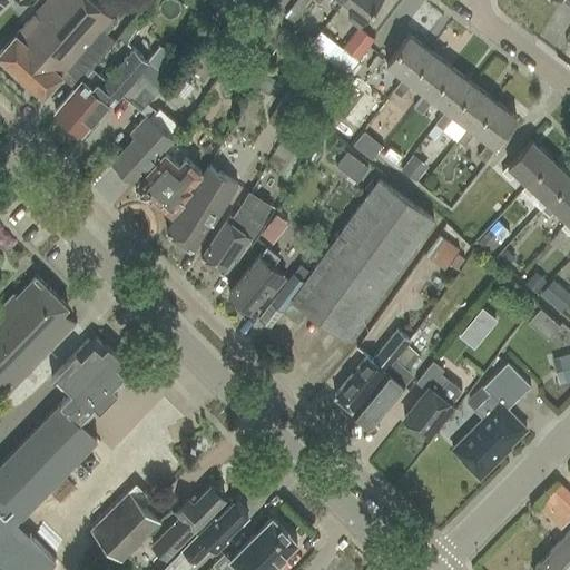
[(61,77),(75,89),(92,68),(115,42),(101,30),(114,18),(94,0),(46,0),(0,51),(0,57),(43,97),(61,77)]
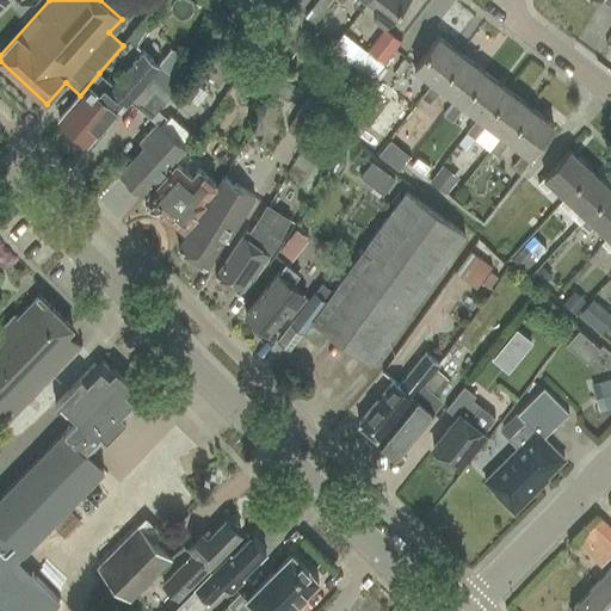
[(407,0),(369,0),(369,1),(381,10),(374,19),(387,29),(407,0)]
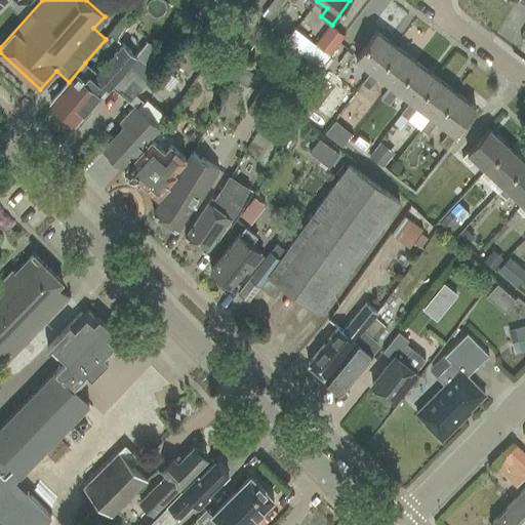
[(247,41),(261,50),(273,34),(242,12),(223,41),(239,53),(247,41)]
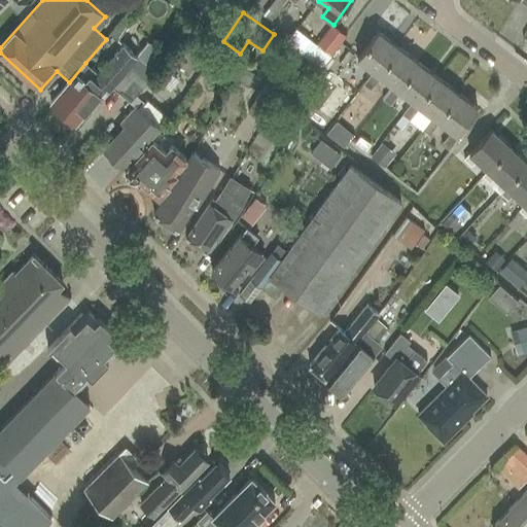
[(378,73),(398,47),(378,32),(358,59),(374,71),(363,84),(372,90),(382,76),(378,73)]
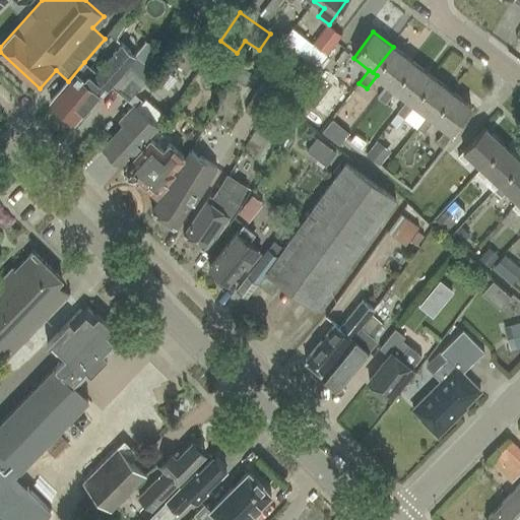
[(84,62),(68,81),(50,102),(74,123),(76,122),(79,124),(91,110),(87,107),(104,88),(107,90),(111,85),(129,100),(154,70),(123,44),(98,73),(84,62)]
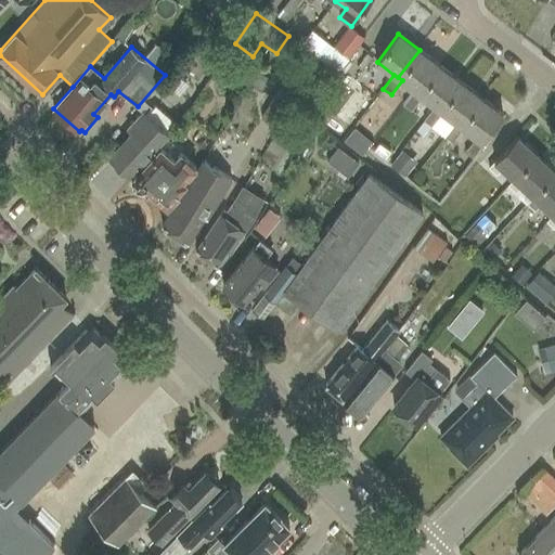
[(348,60),(334,48),(323,60),(337,72),(348,60)]
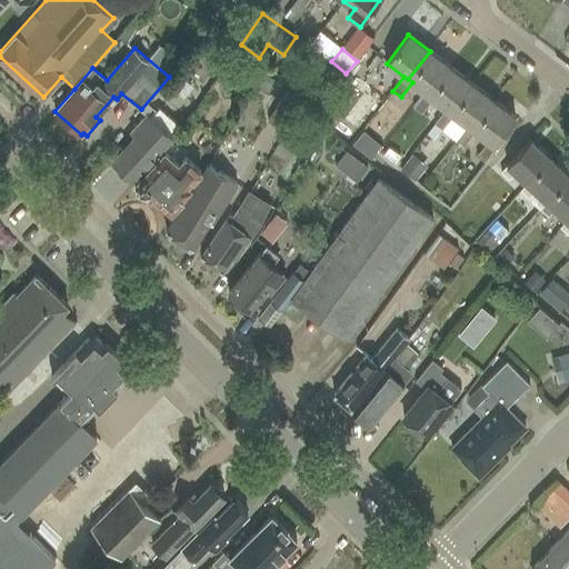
[(429,96),(451,67),(430,51),(408,79),(412,82),(425,92),(415,107),(422,113),(433,99),(429,96)]
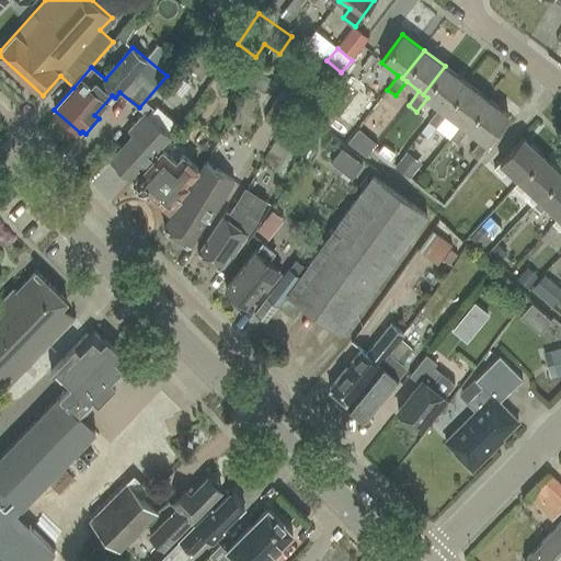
[(444,111),(466,82),(445,66),(423,94),(427,98),(441,107),(430,122),(437,128),(448,114),(444,111)]
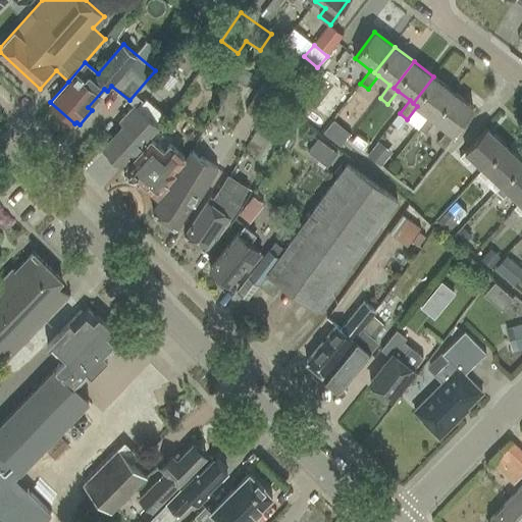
[(244,68),(238,79),(248,85),(255,74),(244,68)]
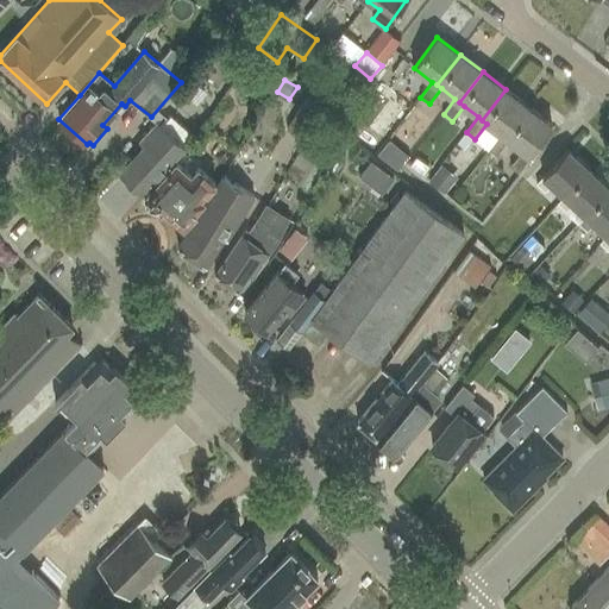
[(528,107),(506,89),(482,120),(487,124),(501,133),(489,150),(497,156),(509,140),(506,138),(528,107)]
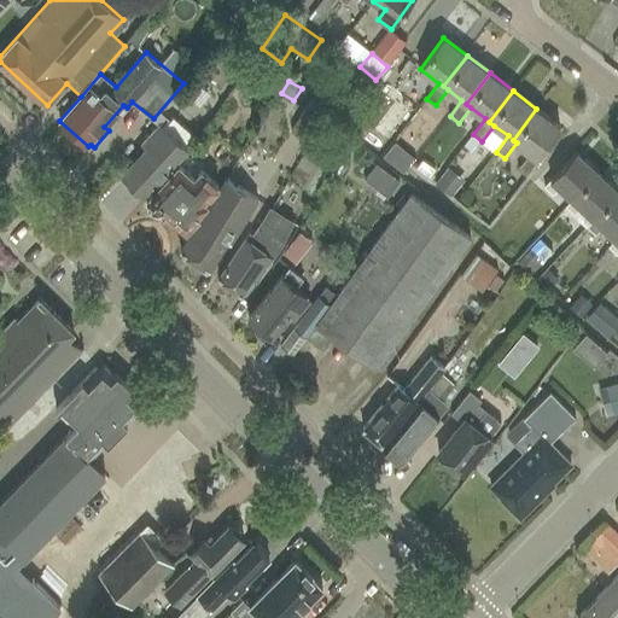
[(313,99),(292,132),(310,144),(331,111),(313,99)]
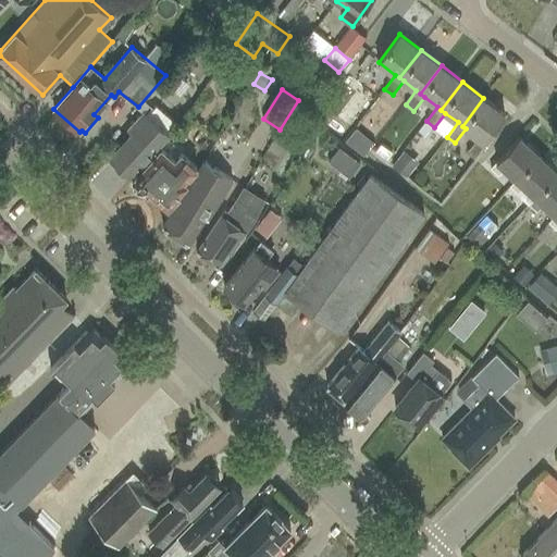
[(462,126),(466,128),(479,138),(468,152),(475,158),(486,144),(484,140),(505,113),(483,98),(462,126)]
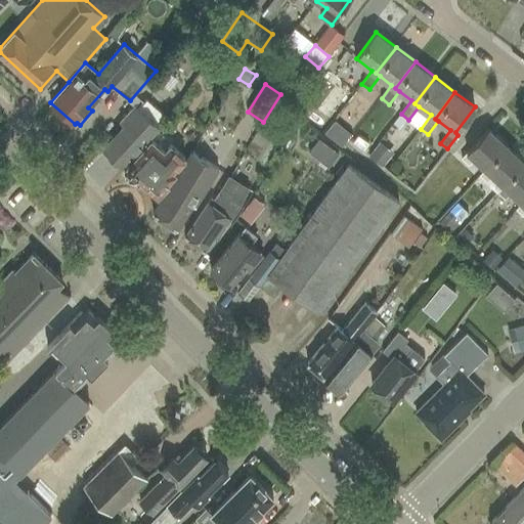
[(159,126),(164,114),(144,96),(121,121),(125,124),(103,147),(123,165),(159,126)]
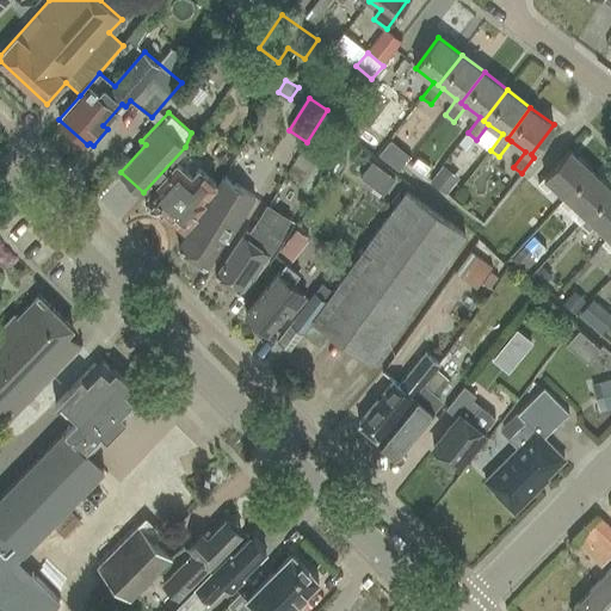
[(392,141),(380,156),(387,161),(397,147),(392,141)]
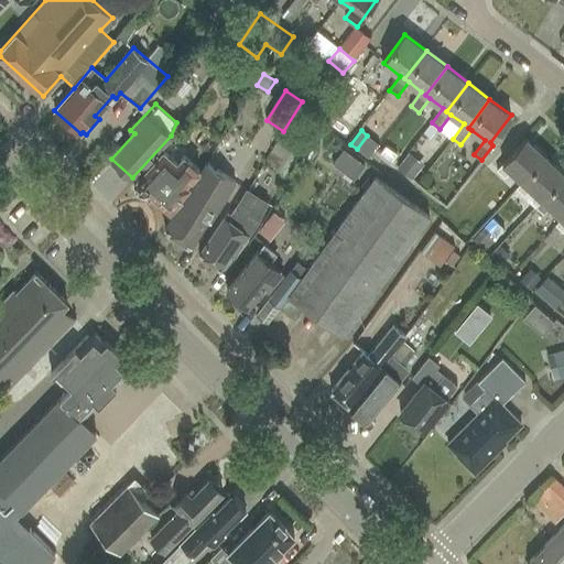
[(511,171),(522,182),(546,156),(527,138),(502,164),(497,170),(506,177),(511,171)]
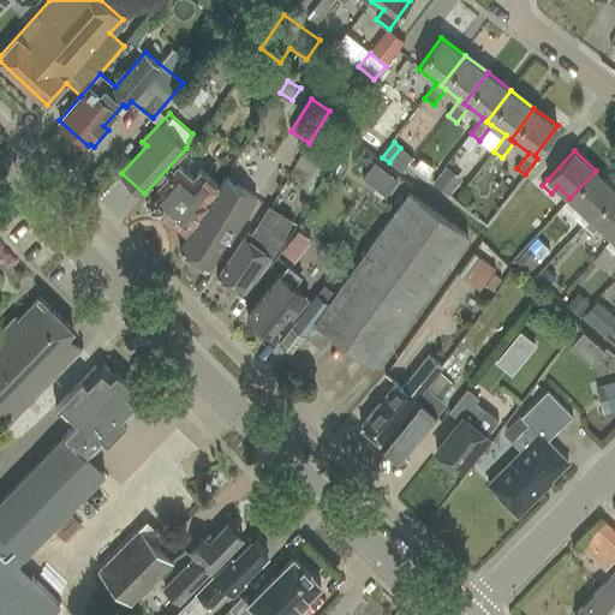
[(422,159),(416,167),(428,175),(434,167),(422,159)]
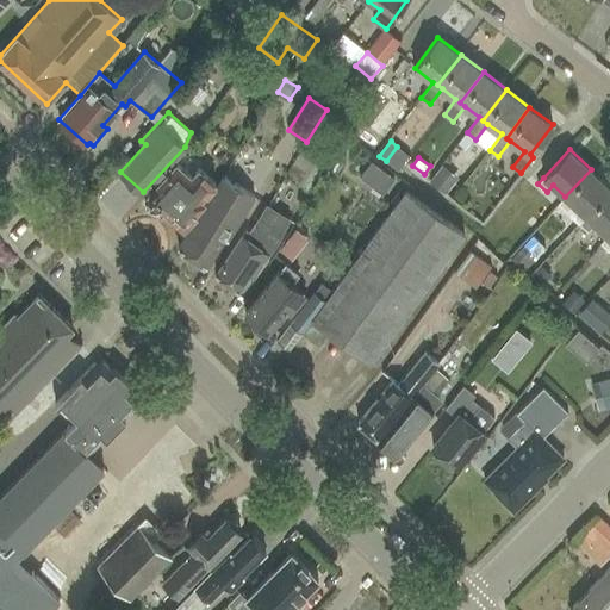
[(394,179),(372,162),(360,176),(383,194),(394,179)]
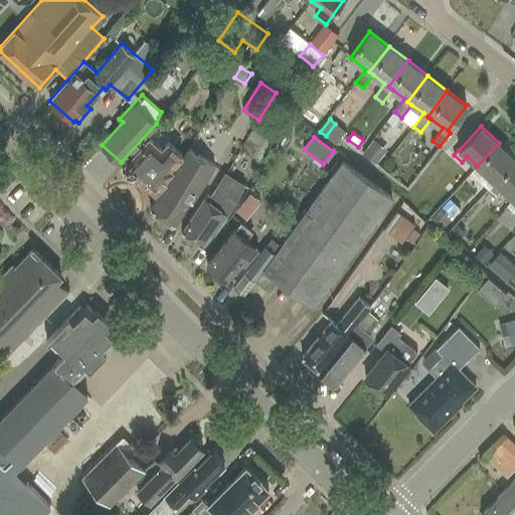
[(170,168),(182,155),(168,142),(162,149),(149,138),(123,167),(124,168),(123,169),(124,173),(130,178),(134,178),(135,178),(136,179),(138,177),(155,193),(166,182),(164,180),(173,171),(170,168)]
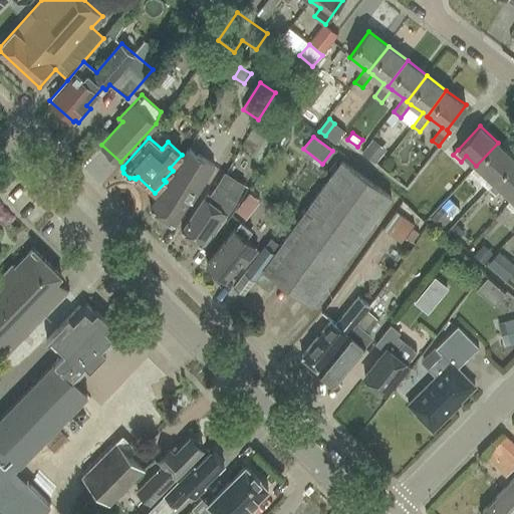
[(513,158),(498,143),(476,166),(471,172),(478,179),(483,173),(494,183),(513,161),(513,158)]
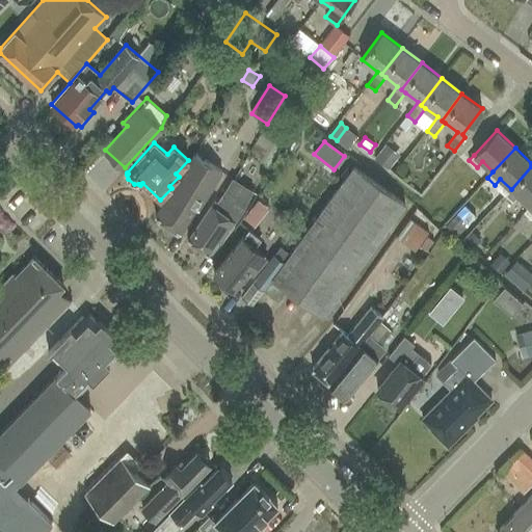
[(383,149),(376,158),(390,168),(397,159),(383,149)]
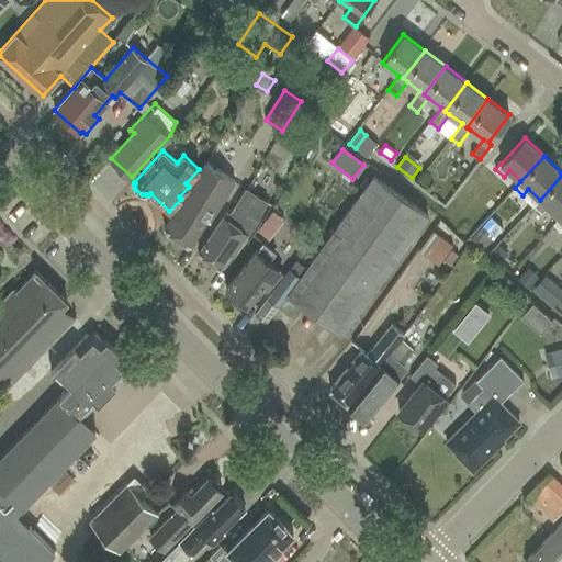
[(210,221),(235,181),(205,161),(176,211),(175,211),(165,227),(190,246),(206,220),(210,221)]
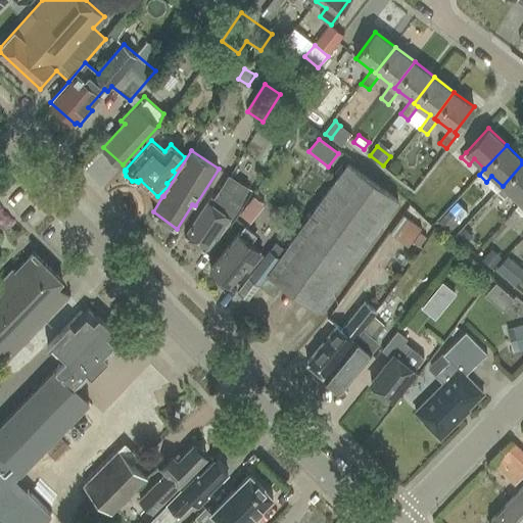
[(398,200),(347,163),(286,249),(259,285),(274,295),(282,285),(319,312),(398,200)]
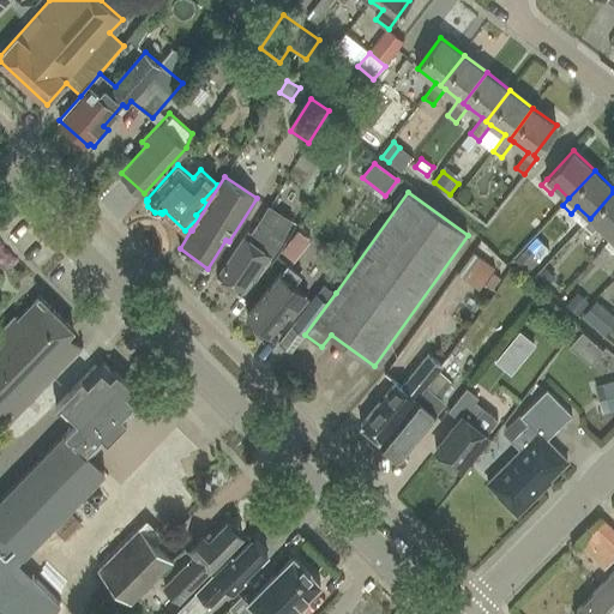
[(613,192),(590,218),(584,224),(593,233),(599,227),(612,239),(613,235),(613,192)]
